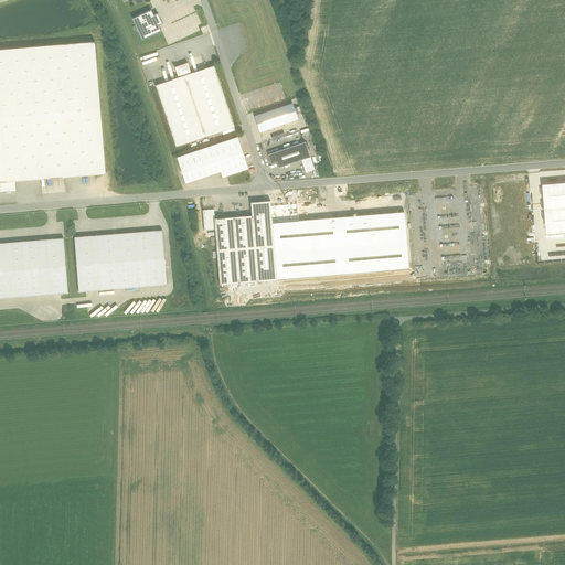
[(150,9),(131,18),(141,39),(160,31),(157,24),(161,23),(157,13),(153,14),(150,9)]
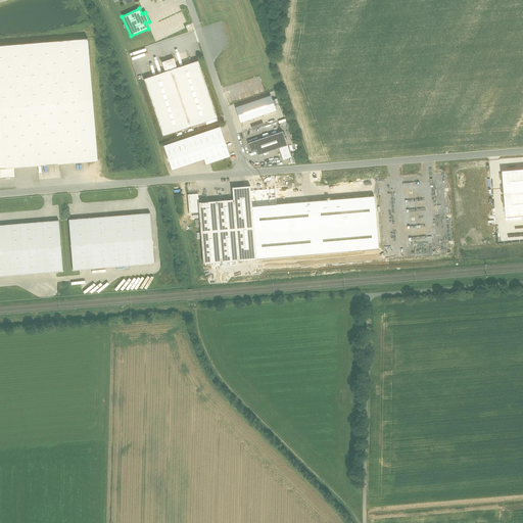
[(87,38),(0,45),(0,168),(14,167),(97,160),(87,38)]
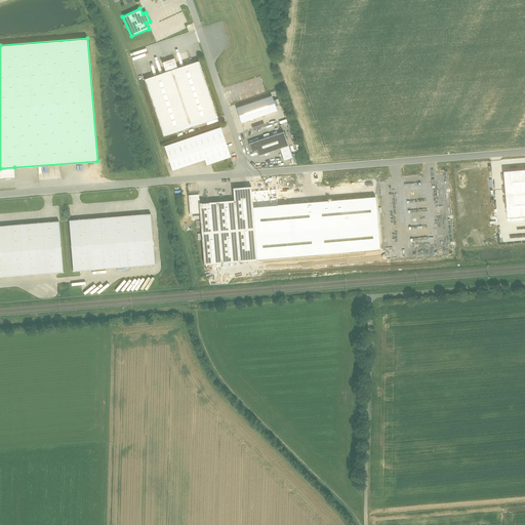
[(163,63),(166,72),(171,70),(177,68),(174,58),(163,63)]
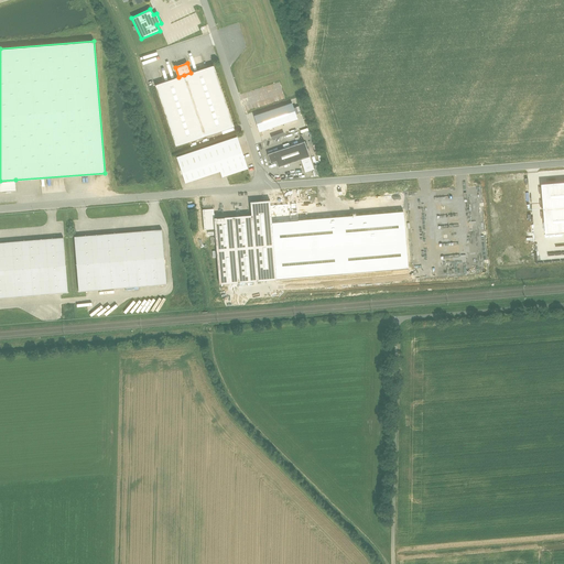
[(184,75),(205,136),(234,126),(213,65),(191,73),(184,75)]
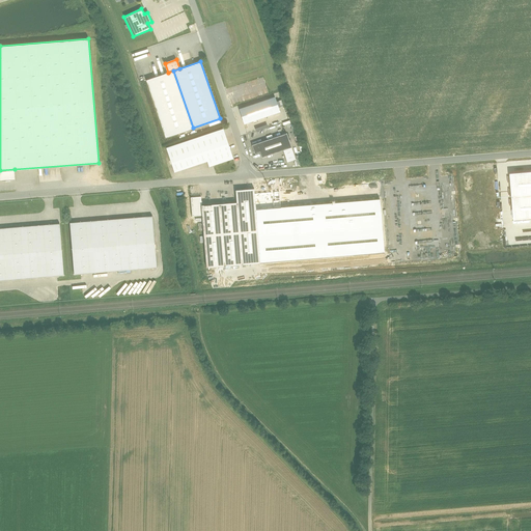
[(168,73),(146,80),(165,137),(193,128),(173,71),(168,73)]
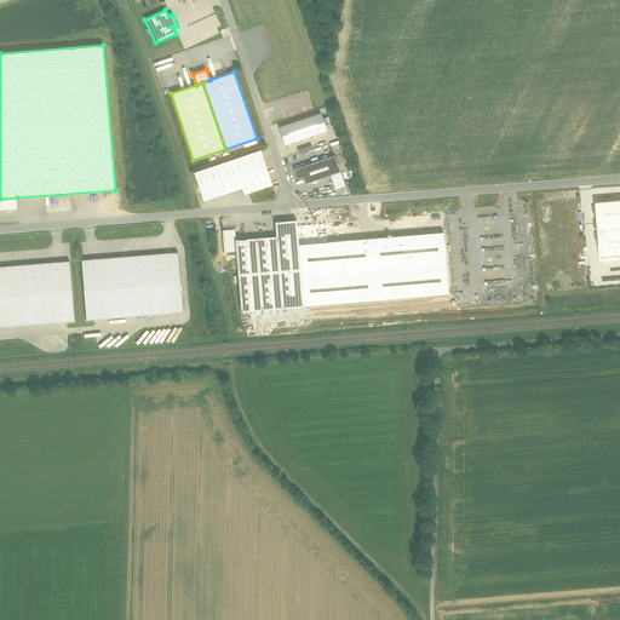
[(317,113),(275,127),(281,144),(323,131),(317,113)]
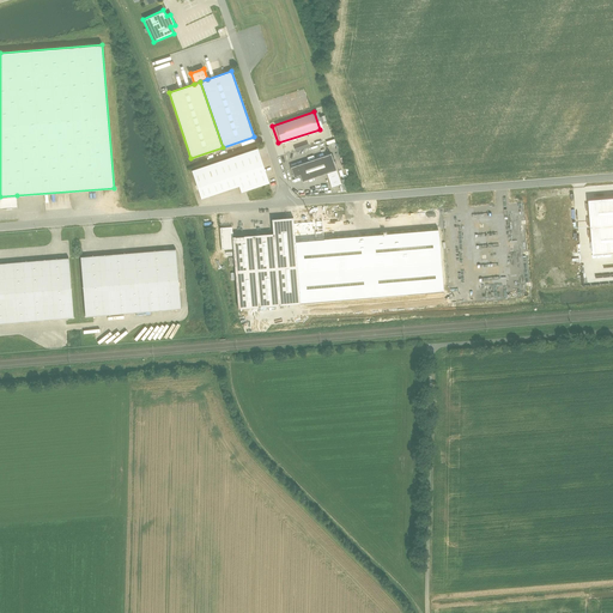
[(258,147),(190,170),(201,200),(238,187),(241,193),(269,183),(258,147)]
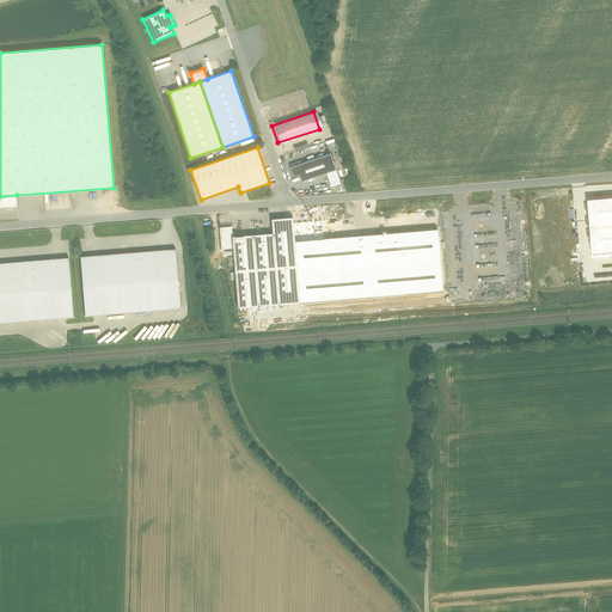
[(330,154),(291,167),(293,177),(299,175),(301,182),(336,170),(330,154)]
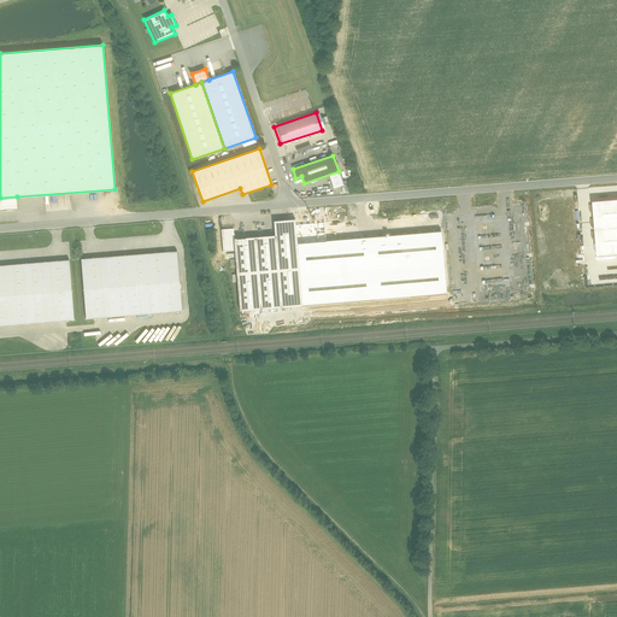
[(0,198),(0,210),(18,210),(17,197),(0,198)]
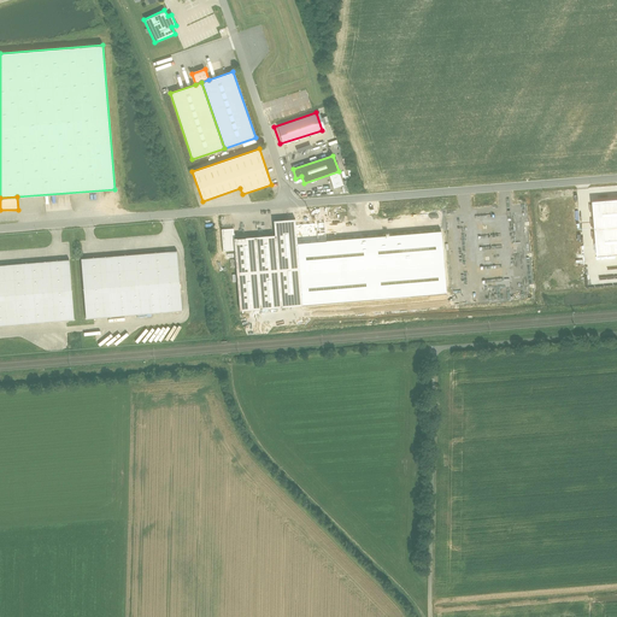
[(616,199),(593,201),(598,257),(616,256),(616,199)]
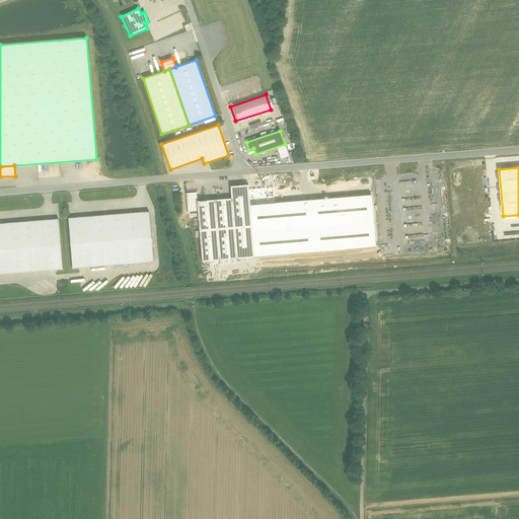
[(232,199),(198,202),(199,211),(203,262),(255,257),(249,190),(249,184),(231,187),(232,199)]
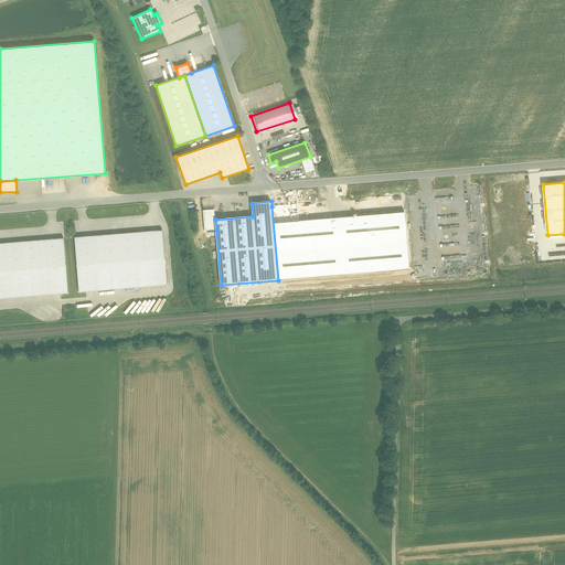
[(298,204),(272,206),(278,280),(409,269),(405,212),(299,221),(298,204)]
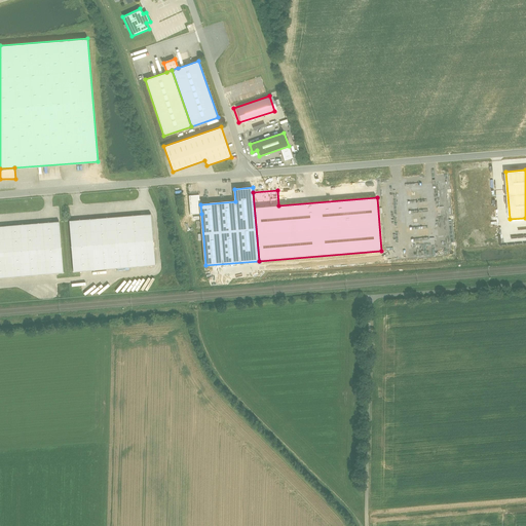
[(191,215),(201,214),(200,204),(199,196),(190,196),(191,215)]
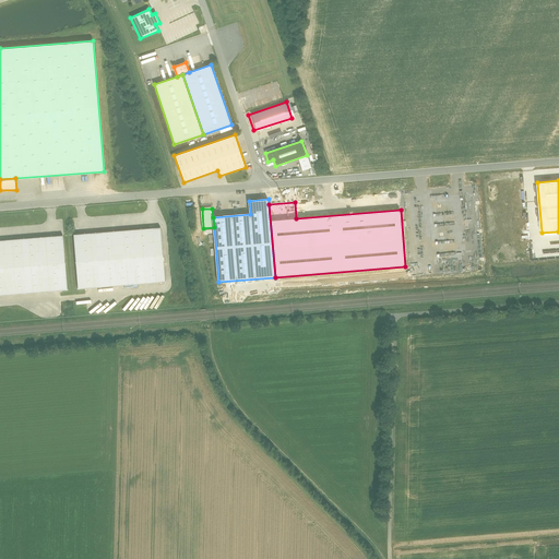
[(162,228),(74,235),(79,289),(166,283),(162,228)]
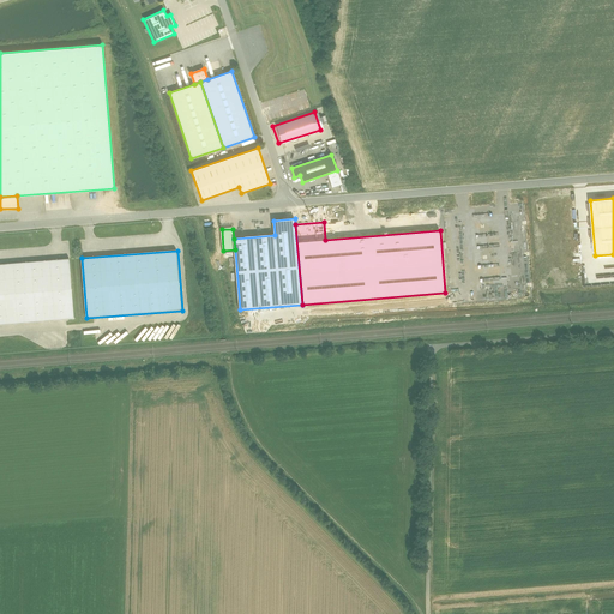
[(71,259),(0,264),(0,324),(76,319),(71,259)]
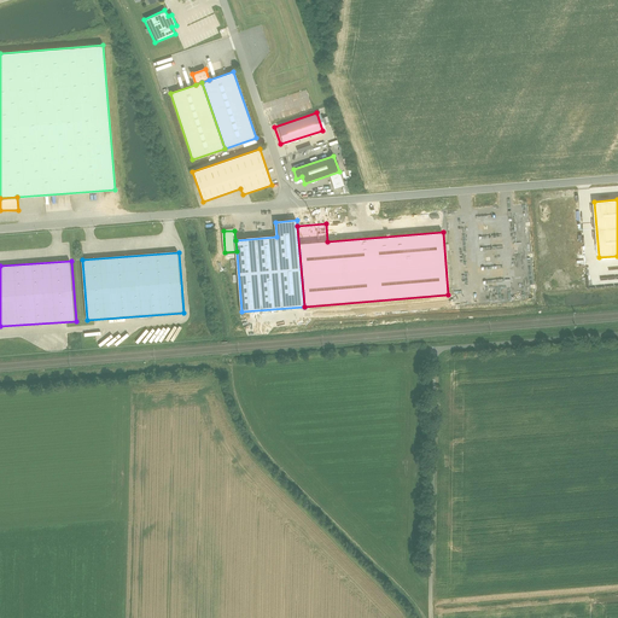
[(165,337),(172,342),(180,328),(176,327),(175,328),(173,326),(165,337)]
